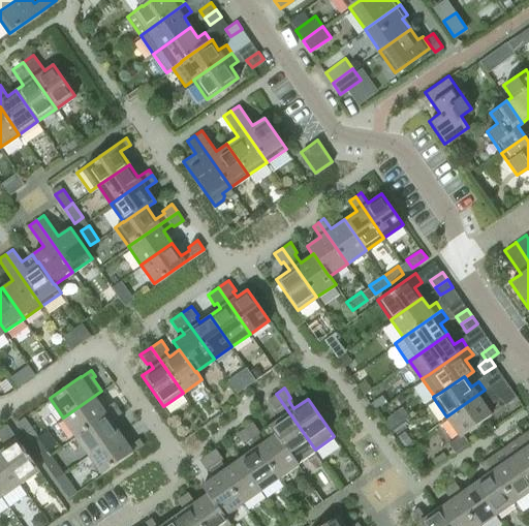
[(510,388),(499,396),(504,404),(516,396),(510,388)]
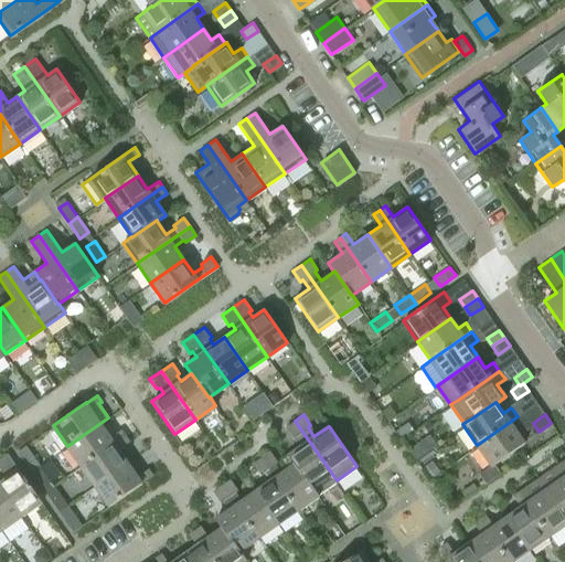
[(523,424),(518,416),(477,445),(490,463),(479,470),(486,479),(500,469),(494,463),(524,442),(515,430),(523,424)]
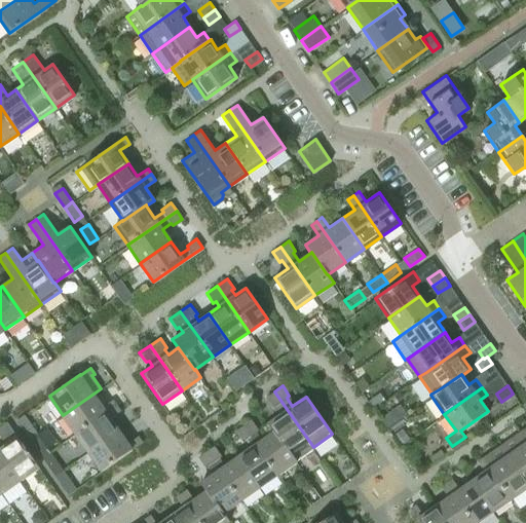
[(268,422),(273,431),(274,431),(290,453),(291,452),(296,459),(313,447),(274,391),(266,397),(273,407),(275,405),(282,413),(268,422)]
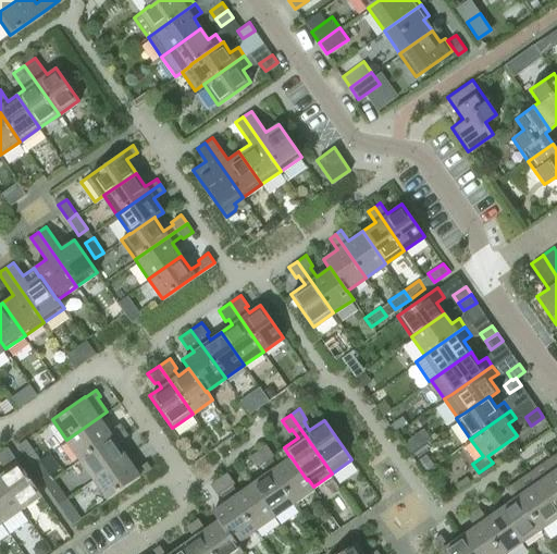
[(79,458),(123,429),(119,422),(108,430),(99,417),(66,440),(79,458)]
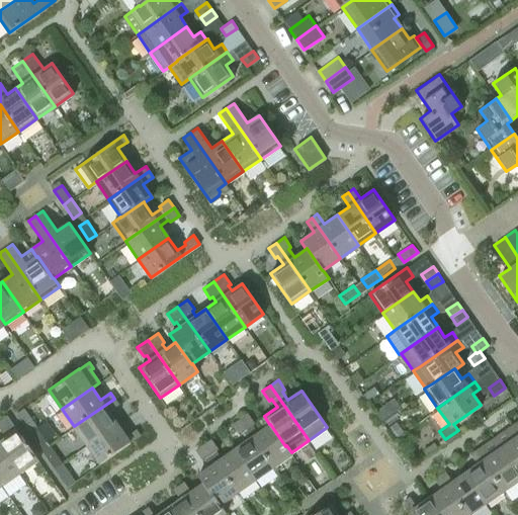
[(118,404),(114,399),(74,426),(86,444),(116,423),(108,411),(118,404)]
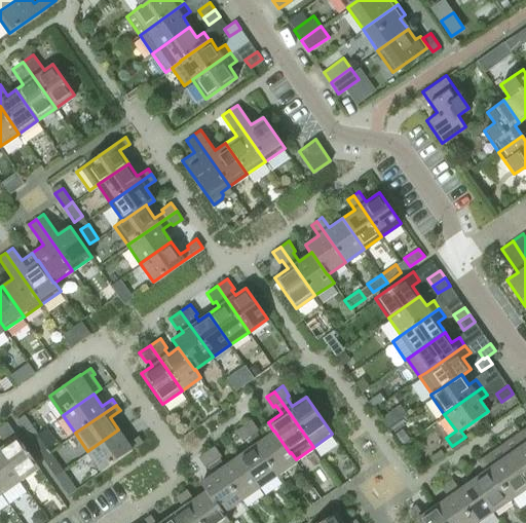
[(20,424),(29,438),(37,433),(28,418),(20,424)]
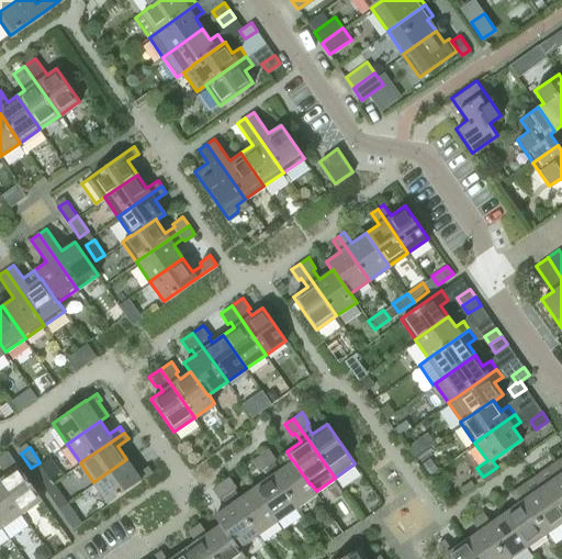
[(269,448),(260,454),(296,506),(317,492),(316,491),(311,483),(310,484),(293,460),(292,460),(280,469),(273,460),(276,459),(269,448)]
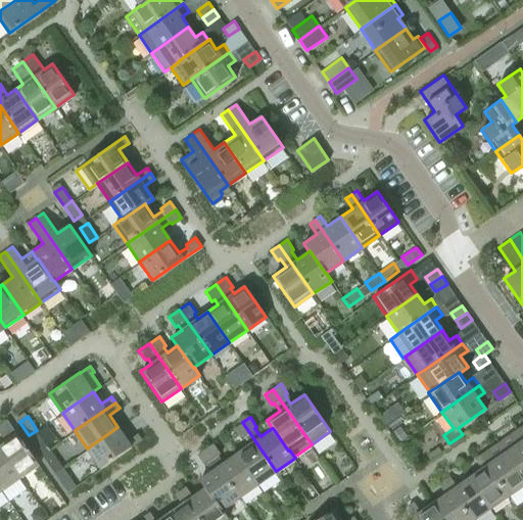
[(8,439),(0,444),(0,448),(19,477),(39,464),(7,419),(0,423),(0,431),(3,436),(5,434),(8,439)]
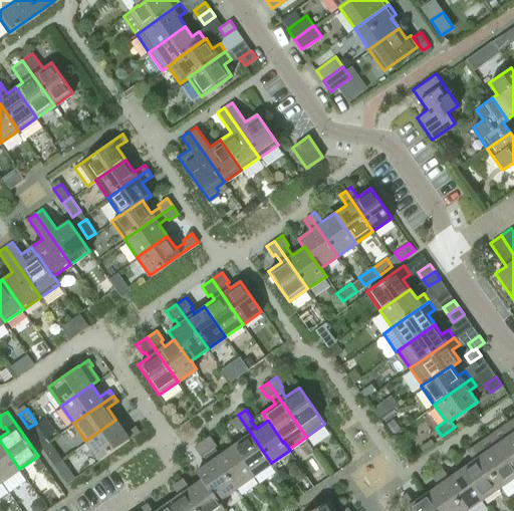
[(253,476),(271,463),(238,415),(230,421),(237,431),(239,429),(245,437),(232,446),(253,476)]
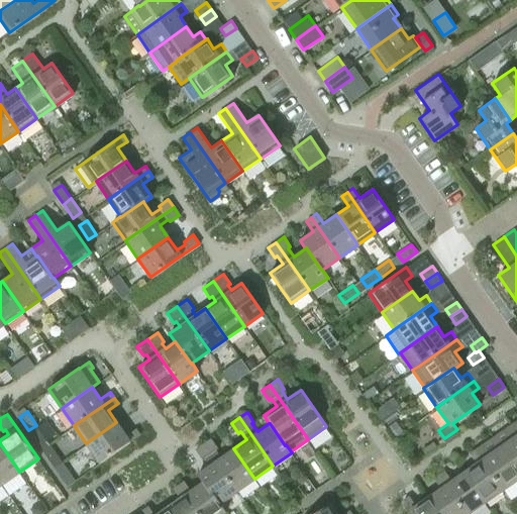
[(116,422),(86,443),(99,463),(129,441),(129,440),(139,433),(135,428),(125,434),(116,422)]
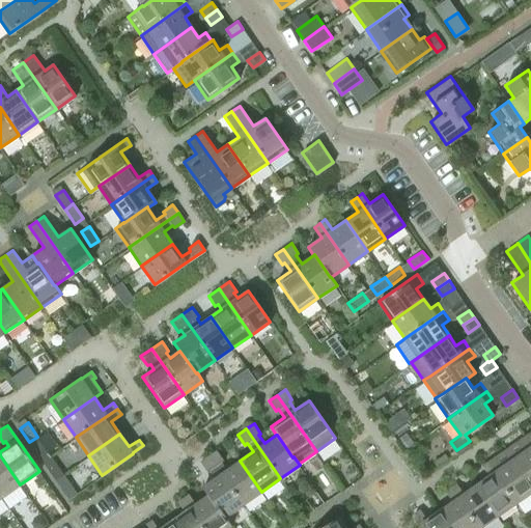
[(530,444),(525,436),(506,448),(530,483),(530,444)]
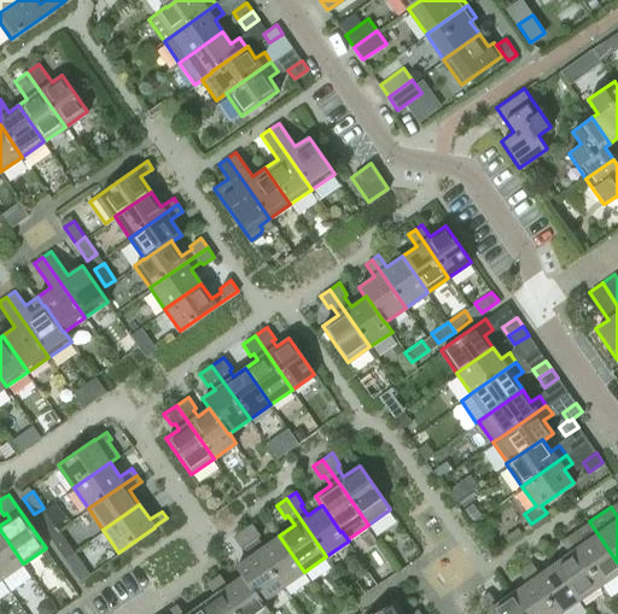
[(56,524),(44,508),(34,514),(46,531),(56,524)]
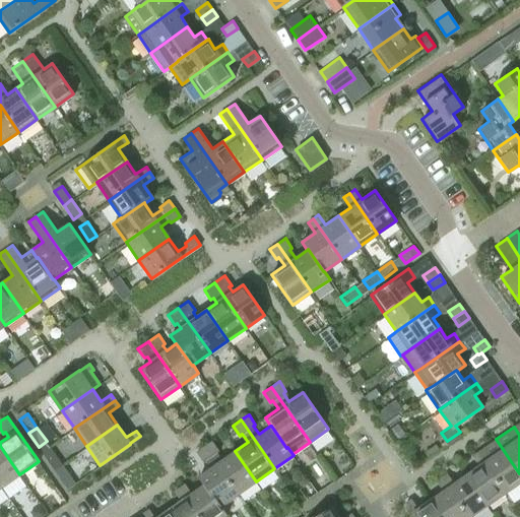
[(519,481),(519,473),(496,439),(477,451),(506,492),(519,481)]
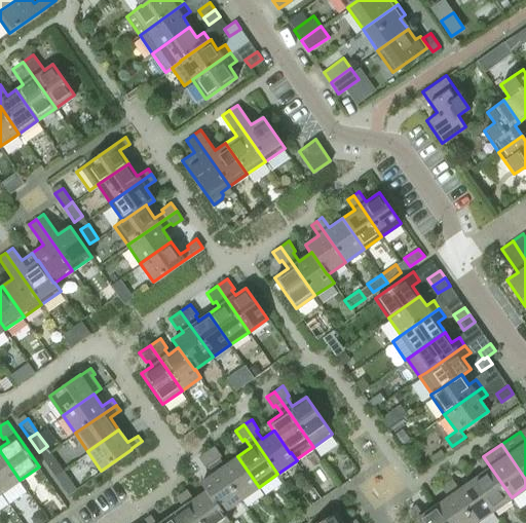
[(240,499),(259,487),(237,456),(225,465),(219,457),(222,455),(215,445),(207,451),(240,499)]
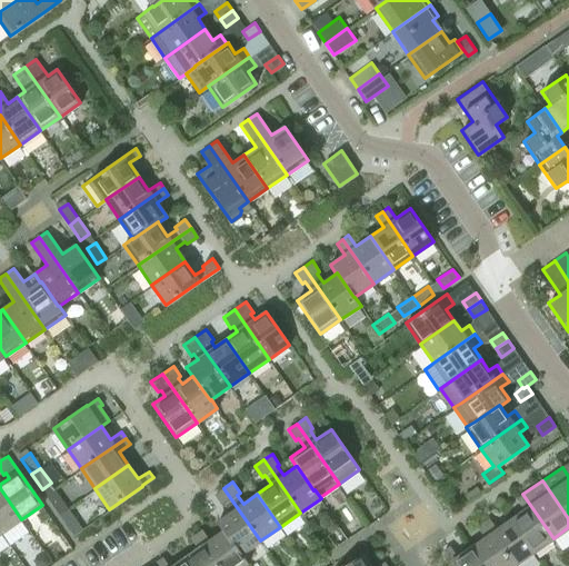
[(0,529),(2,533),(21,519),(0,488),(0,529)]
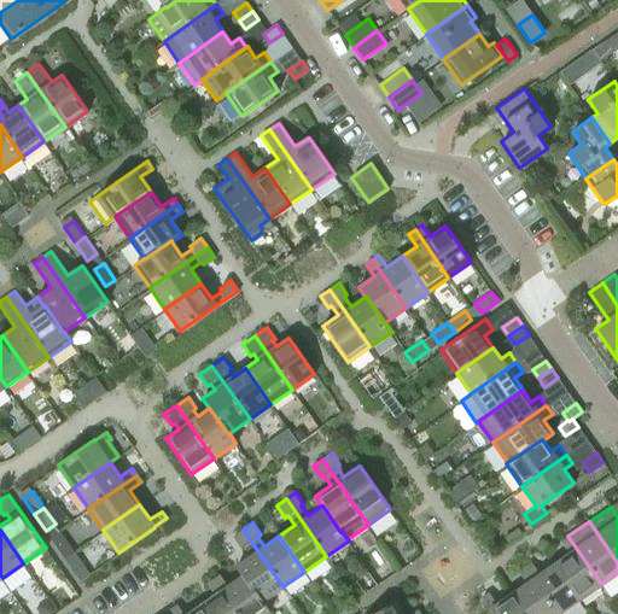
[(262,602),(262,601),(283,586),(243,530),(233,536),(242,548),(244,545),(251,555),(235,566),(242,576),(243,576),(262,602)]
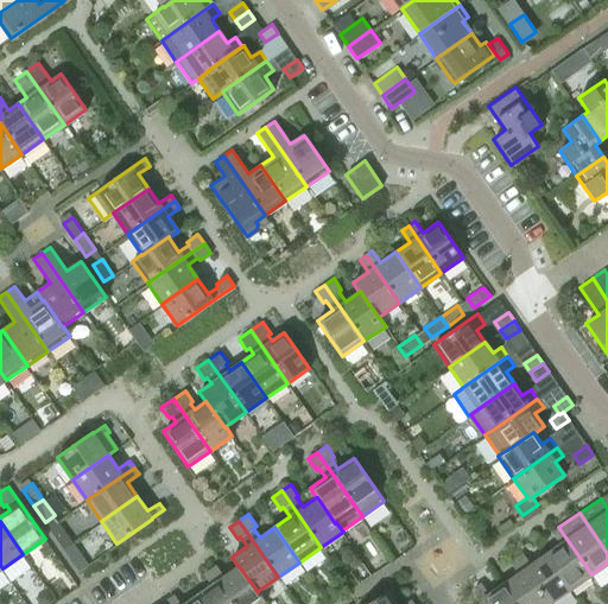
[(52,532),(63,548),(73,541),(61,526),(52,532)]
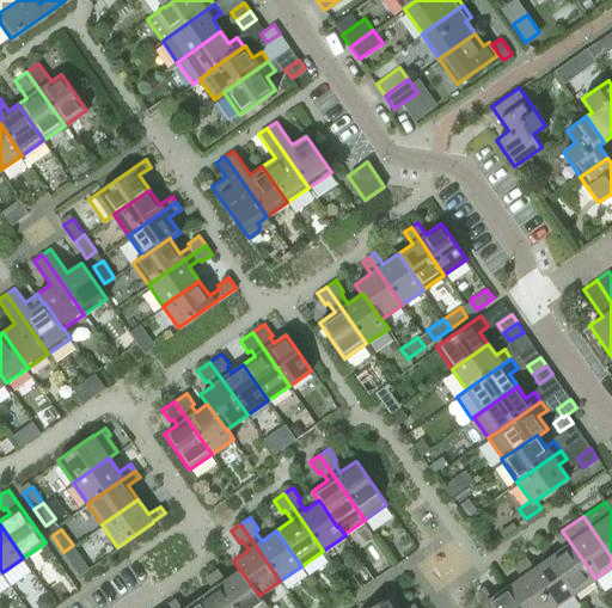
[(595,578),(562,530),(556,535),(564,547),(549,557),(574,594),(595,578)]
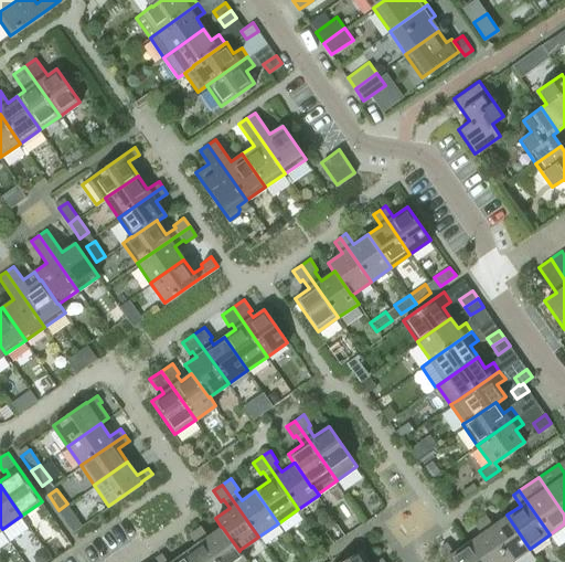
[(78,519),(67,504),(59,510),(70,526),(78,519)]
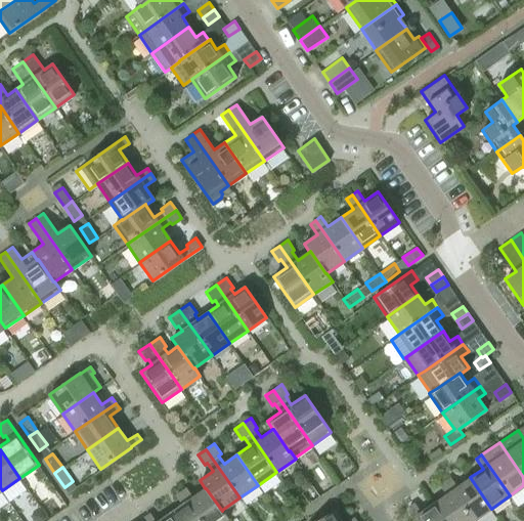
[(450,476),(445,480),(473,520),(491,509),(470,477),(457,486),(450,476)]
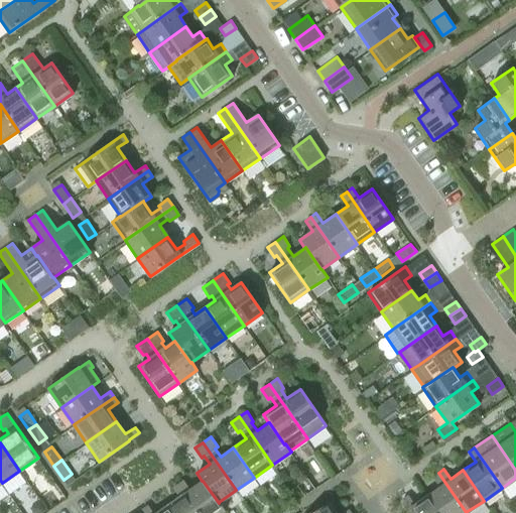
[(427,495),(439,512),(466,512),(438,473),(432,477),(439,487),(427,495)]
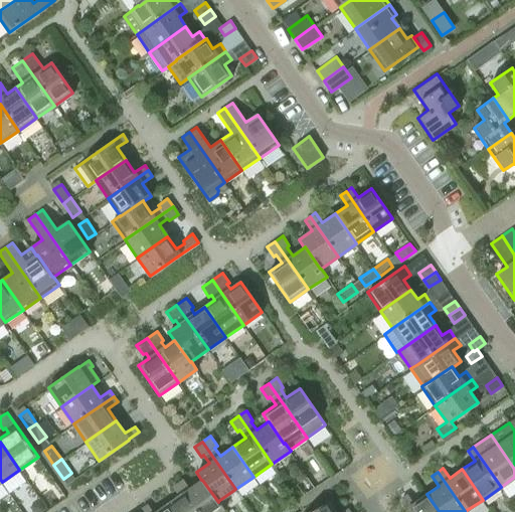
[(183,478),(178,482),(198,511),(219,511),(224,509),(218,501),(218,502),(202,480),(201,480),(190,488),(183,478)]
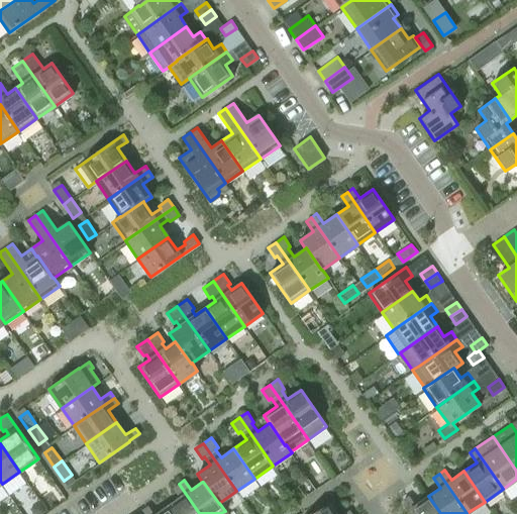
[(180,498),(168,506),(173,513),(199,513),(179,484),(173,488),(180,498)]
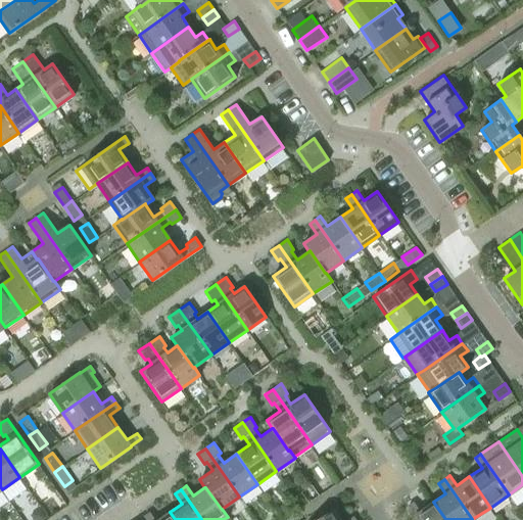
[(445,519),(433,502),(420,511),(414,501),(408,505),(415,515),(414,515),(417,519),(445,519)]
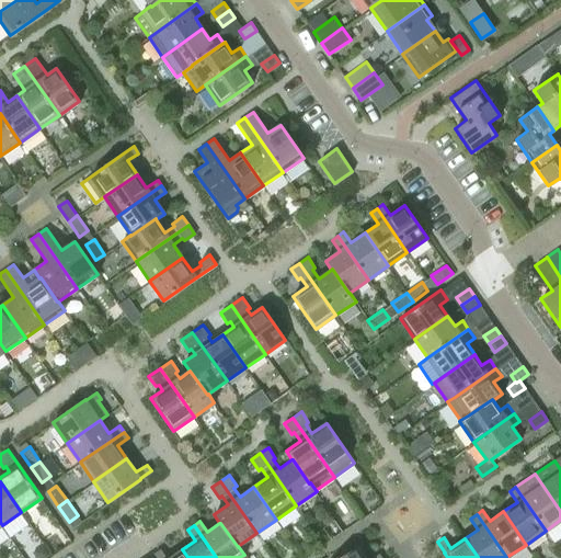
[(381,557),(378,554),(370,557),(365,557),(357,546),(340,557),(381,557)]
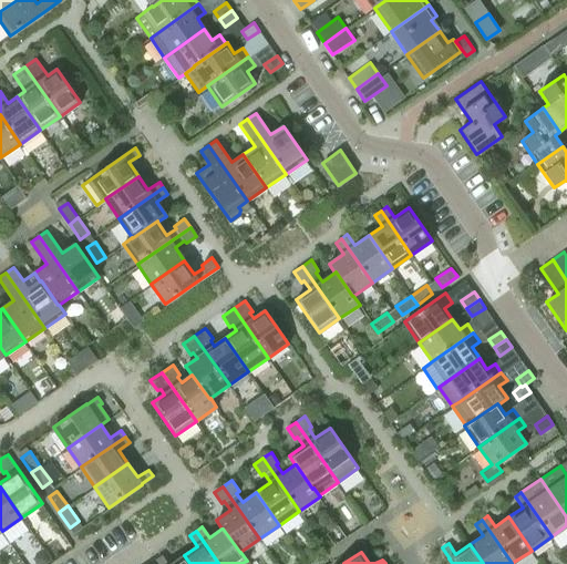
[(158,563),(189,563),(184,555),(172,563),(168,563),(163,554),(155,560),(158,563)]
